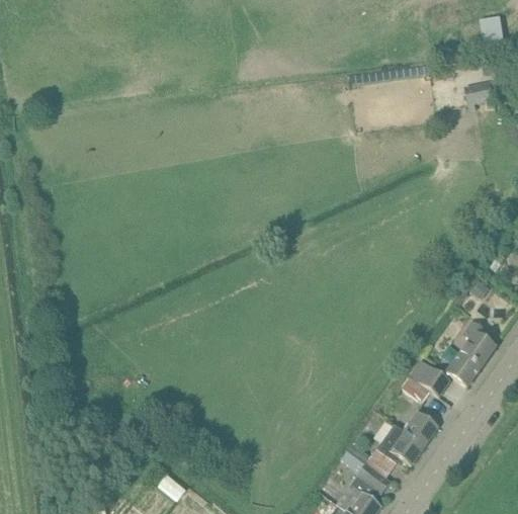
[(491,82),(464,86),(469,111),(476,110),(475,104),(487,102),(488,108),(495,106),(492,96),(508,93),(511,92),(517,81),(517,49),(515,48),(513,51),(510,55),(481,61),(484,73),(491,72),(498,71),(492,80),(491,82)]
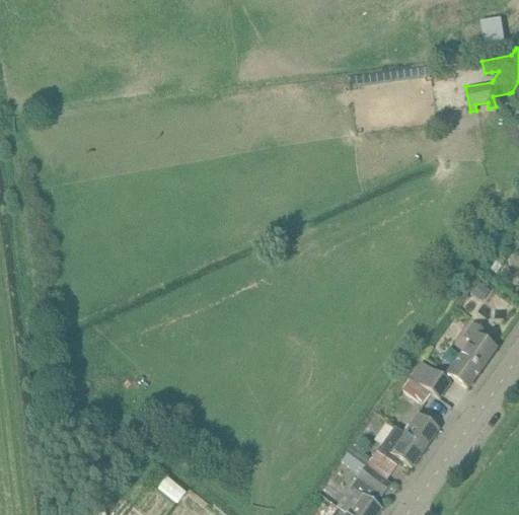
[(500,253),(489,267),(495,272),(506,259),(500,253)]
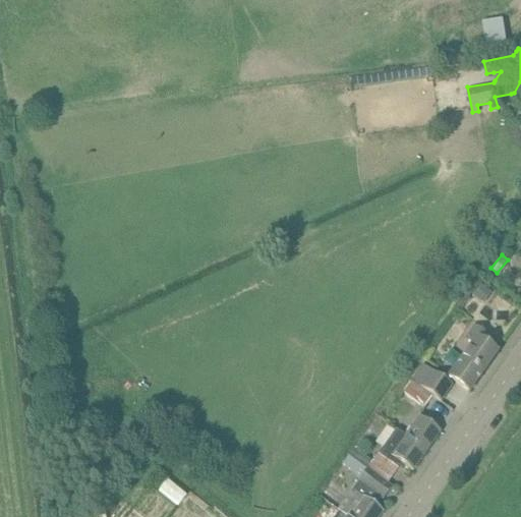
[(481,283),(473,293),(483,301),(491,291),(481,283)]
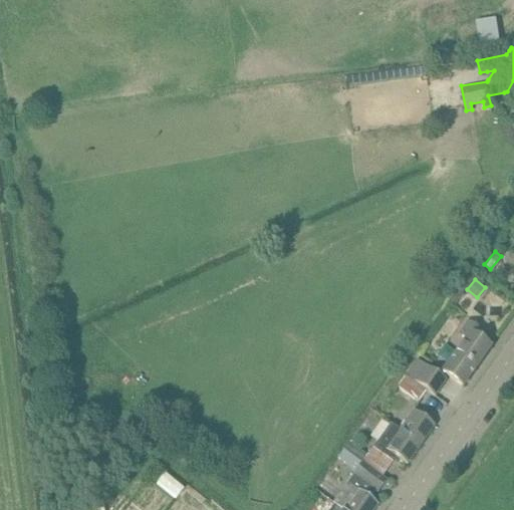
[(442,370),(445,372),(462,385),(490,344),(473,332),(477,326),(468,319),(459,332),(465,336),(442,370)]
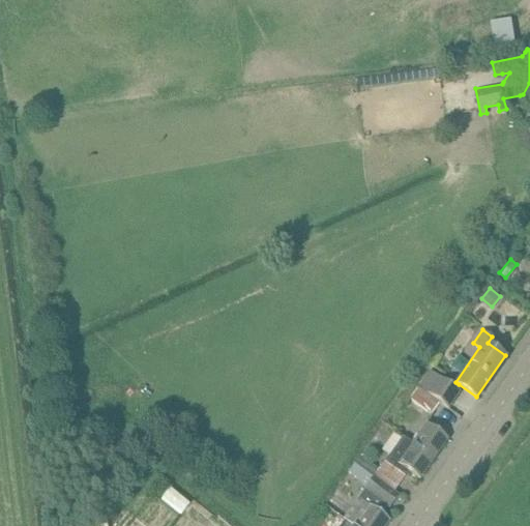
[(418,383),(428,390),(448,405),(461,387),(440,373),(439,375),(430,369),(418,383)]
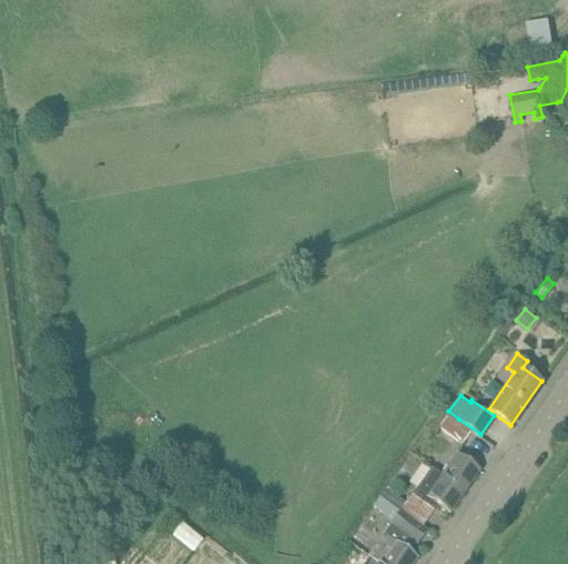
[(440,424),(462,440),(469,429),(448,414),(440,424)]
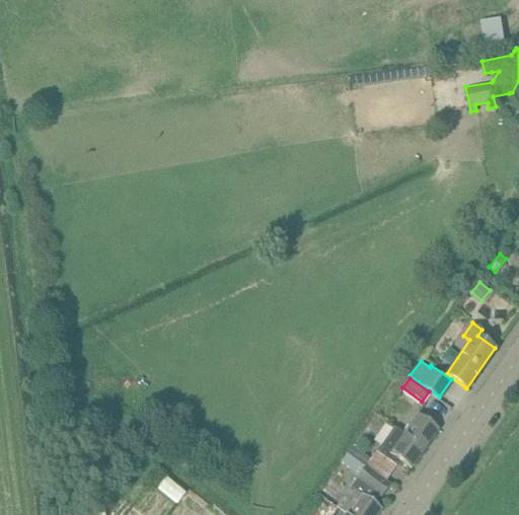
[(403,434),(424,448),(438,428),(419,414),(403,434)]
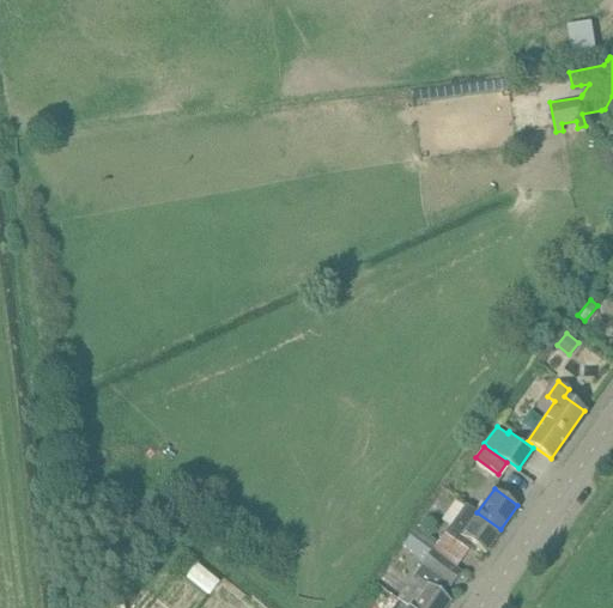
[(501,529),(477,512),(465,504),(432,551),(448,561),(454,566),(471,543),(484,553),(501,529)]
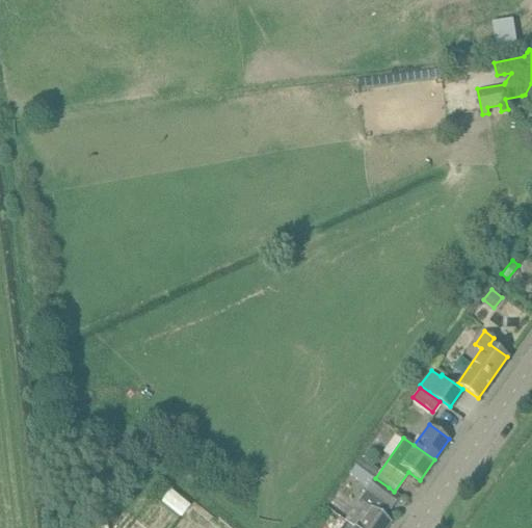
[(353,475),(354,475),(364,481),(368,475),(358,468),(353,475)]
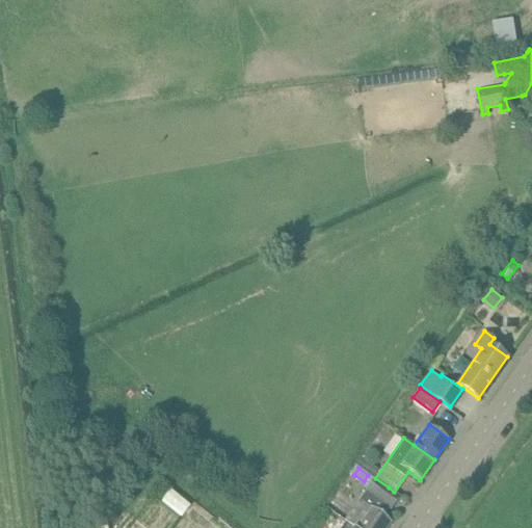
[(99,471),(88,481),(99,491),(109,480),(99,471)]
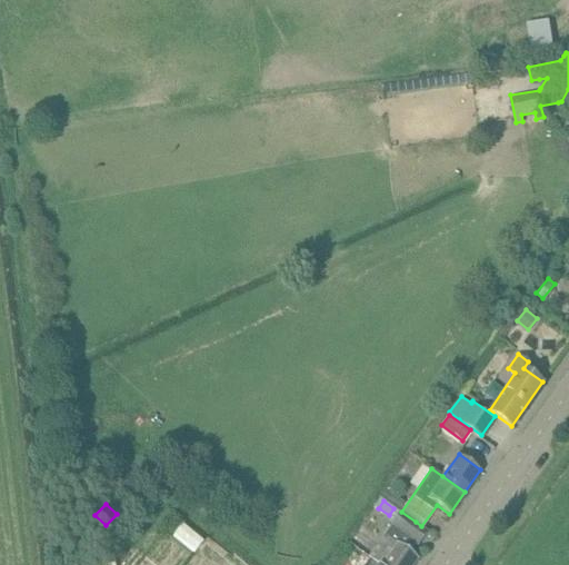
[(427,531),(421,526),(416,522),(401,512),(370,556),(382,564),(411,564),(418,556),(402,546),(409,537),(418,543),(427,531)]
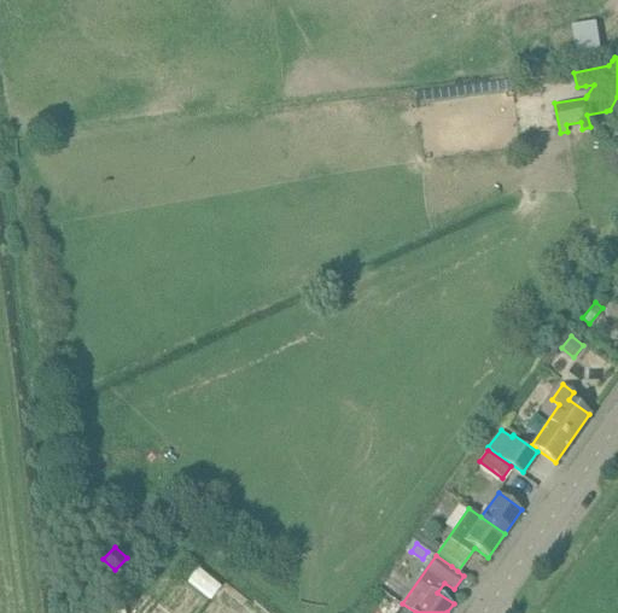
[(198,565),(188,577),(210,596),(221,584),(198,565)]
